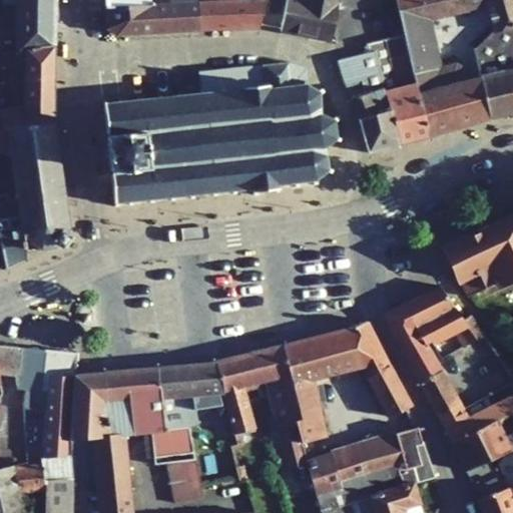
[(52,24),(53,0),(15,0),(16,25),(52,24)]
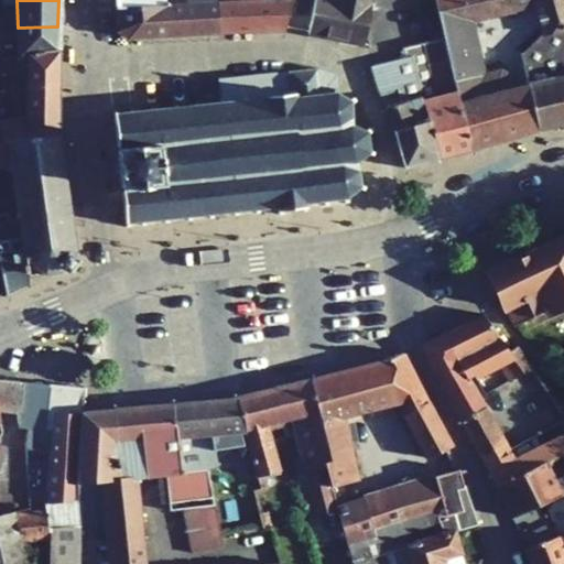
[(127,38),(182,35),(182,4),(186,4),(185,0),(179,0),(179,4),(167,4),(164,4),(164,6),(115,8),(117,31),(127,38)]
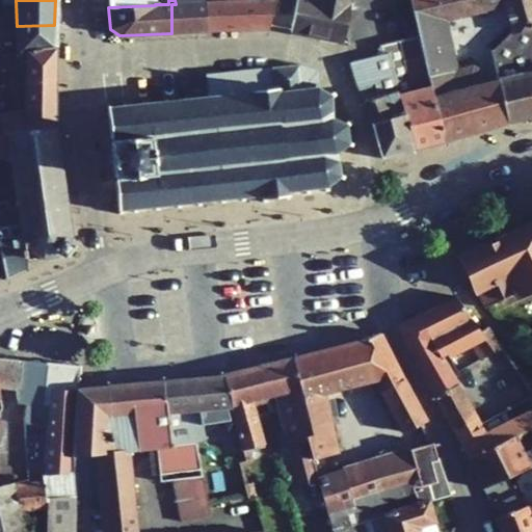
[(171,33),(206,31),(204,2),(203,0),(175,0),(176,4),(171,4),(171,33)]
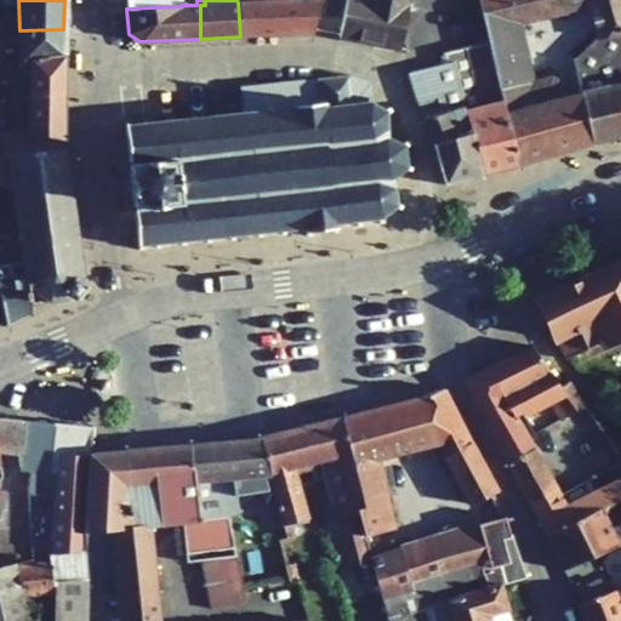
[(240,36),(285,35),(283,0),(272,1),(238,3),(240,36)]
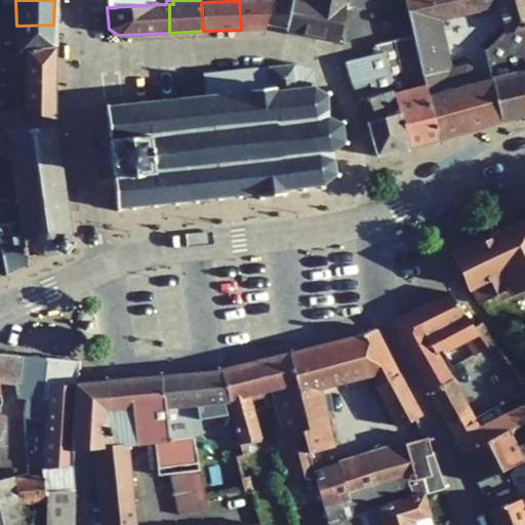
[(264,29),(271,0),(247,0),(239,0),(241,30),(264,29)]
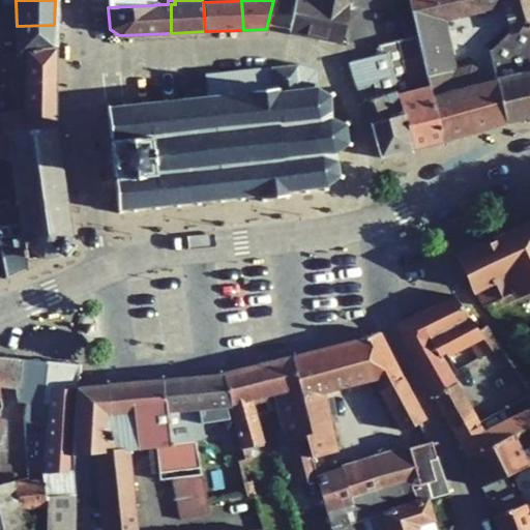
[(295,0),(289,32),(341,42),(349,0),(295,0)]
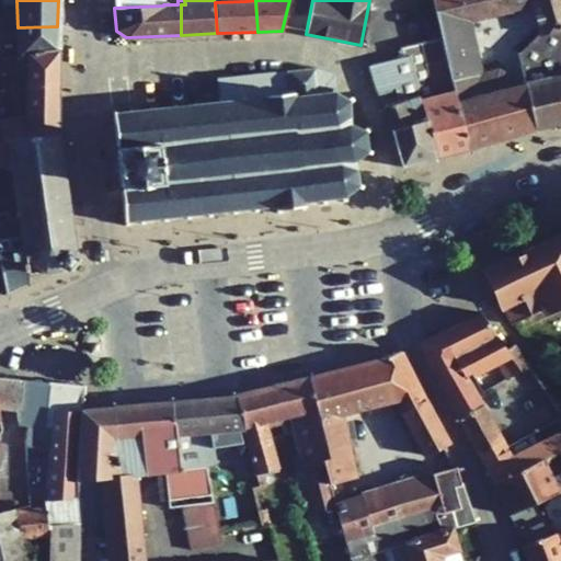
[(432,0),(442,38),(451,82),(480,75),(468,21),(531,7),(539,34),(560,29),(560,11),(558,0),(432,0)]
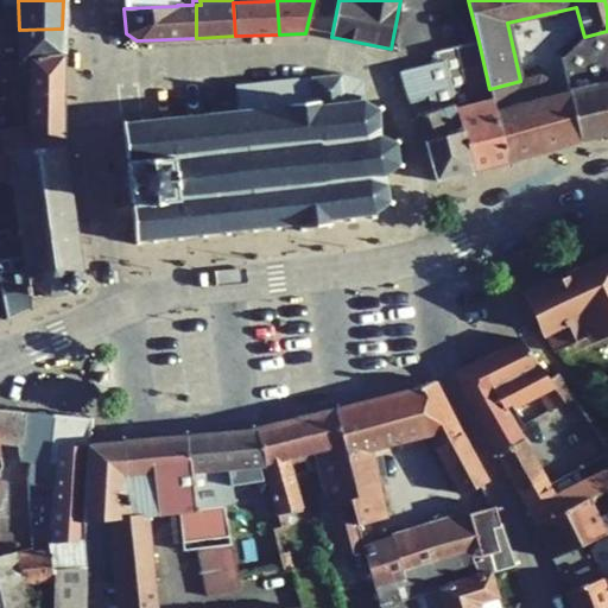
[(607,0),(605,0),(607,12),(607,31),(584,37),(562,58),(568,92),(578,140),(607,133),(607,87),(607,82),(607,80),(607,0)]
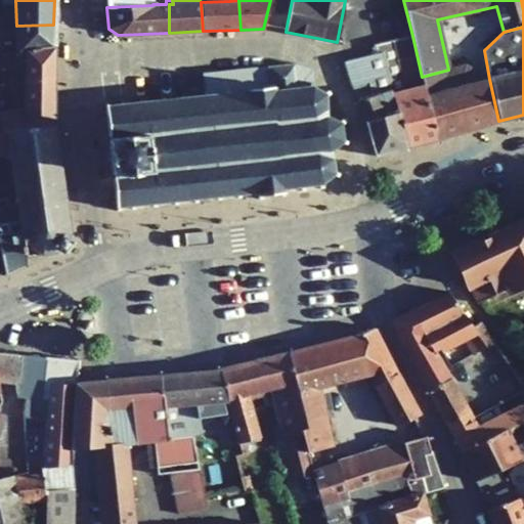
[(53,48),(53,25),(16,26),(15,45),(0,46),(0,54),(0,55),(23,52),(53,48)]
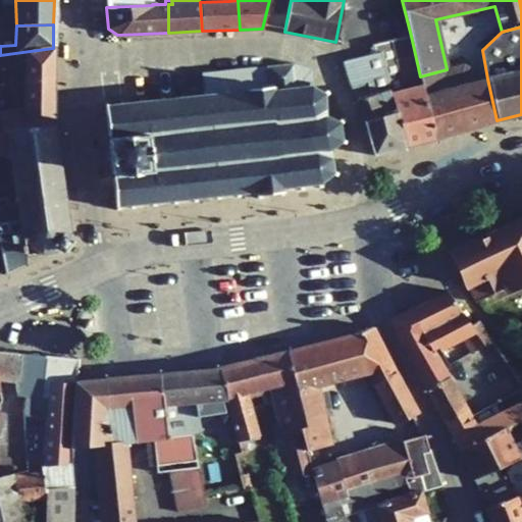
[(420,76),(411,36),(372,45),(374,53),(342,61),(347,79),(384,69),(406,146),(434,138),(420,76)]
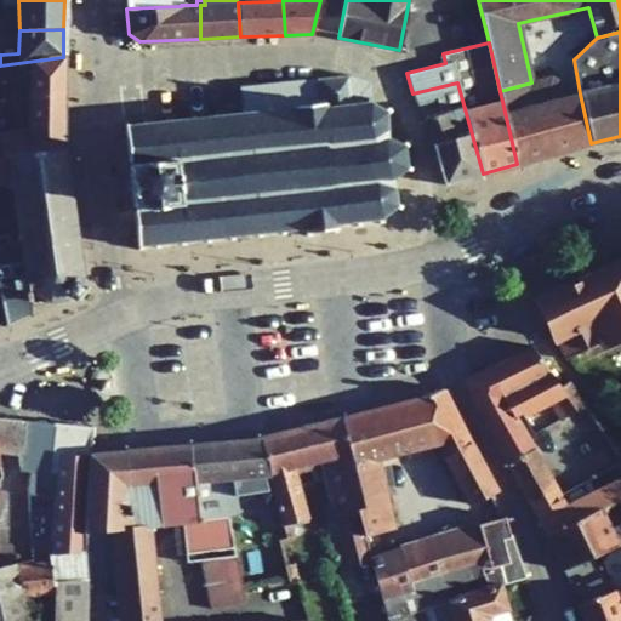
[(63,132),(63,57),(27,62),(27,87),(16,87),(16,97),(7,97),(7,131),(0,132),(0,158),(64,148),(63,132)]
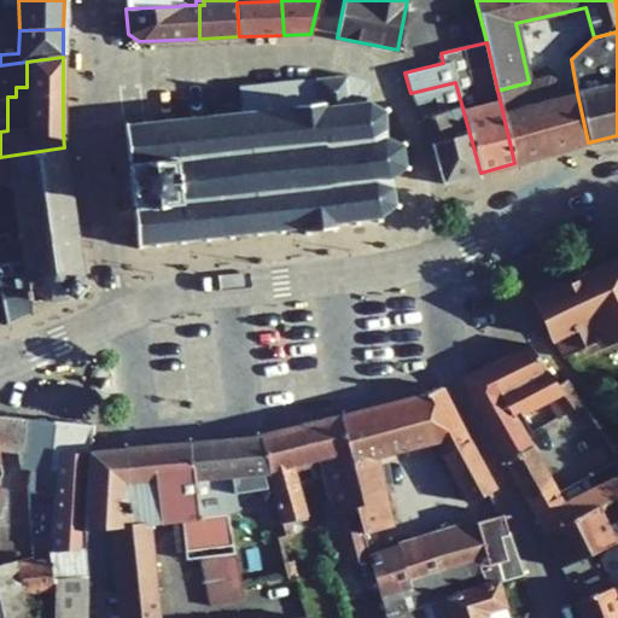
[(238,111),(219,114),(217,110),(209,111),(210,115),(193,116),(193,112),(186,112),(186,117),(169,118),(168,115),(162,116),(163,120),(146,121),(145,117),(138,118),(138,122),(128,123),(128,120),(121,120),(126,167),(122,167),(123,175),(126,175),(128,196),(124,196),(126,204),(129,203),(133,250),(139,249),(139,244),(150,244),(151,248),(157,248),(157,243),(175,240),(176,245),(181,245),(182,240),(196,239),(197,243),(203,243),(203,238),(225,235),(225,240),(232,239),(232,235),(252,233),(252,237),(261,237),(261,232),(275,231),(275,235),(283,234),(281,229),(302,228),(302,237),(309,235),(309,232),(326,231),(327,234),(333,233),(332,226),(348,225),(349,228),(356,228),(356,223),(372,221),(374,226),(380,222),(378,217),(391,207),(395,209),(398,203),(391,198),(390,179),(401,172),(407,175),(408,167),(402,164),(401,149),(407,147),(403,139),(398,141),(384,135),(383,117),(388,115),(384,108),(378,110),(366,103),(365,87),(348,75),(260,88),(262,109),(245,111),(245,106),(238,108),(238,111)]
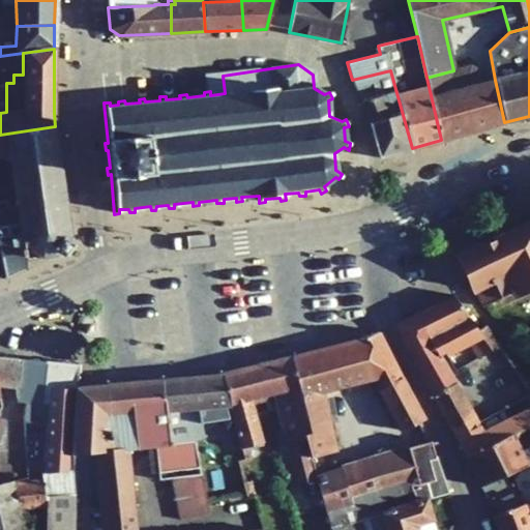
[(471,65),(453,70),(427,78),(441,140),(490,126),(480,84),(478,84),(475,68),(471,65)]
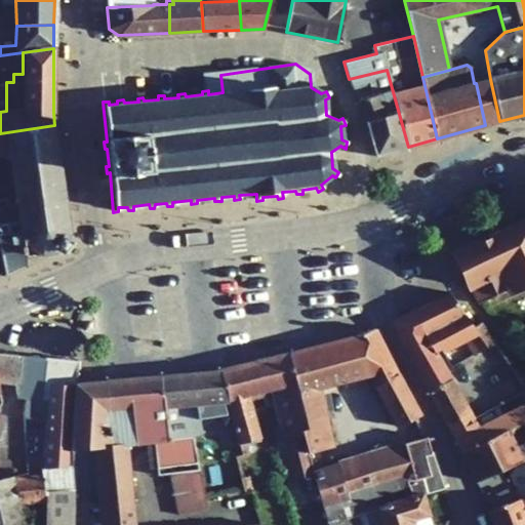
[(366,121),(375,156),(408,147),(387,70),(349,79),(366,121)]
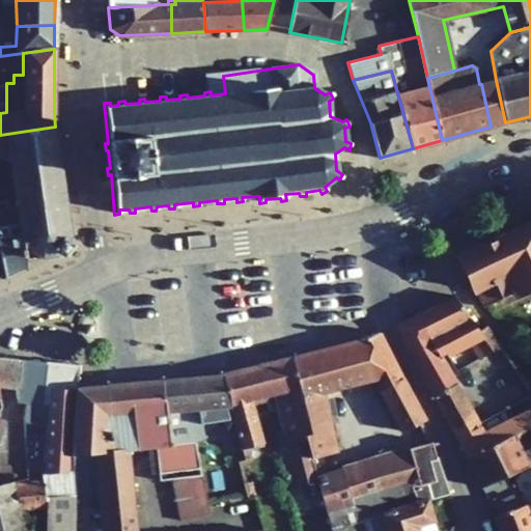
[(481,84),(491,127),(505,122),(496,80),(481,84)]
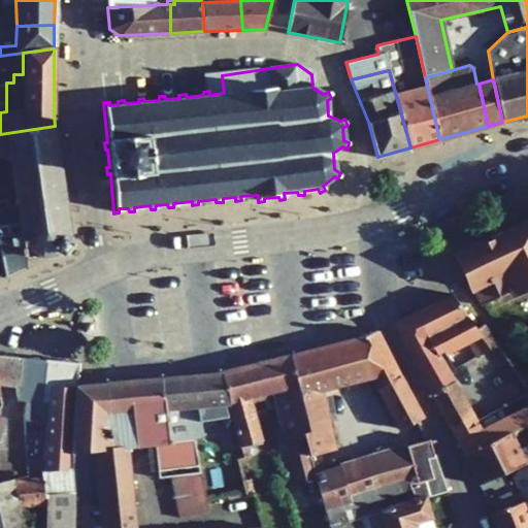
[(6,198),(0,199),(0,251),(0,253),(5,276),(28,266),(27,258),(55,255),(70,235),(55,126),(0,134),(0,156),(3,156),(9,161),(15,203),(8,204),(6,198)]
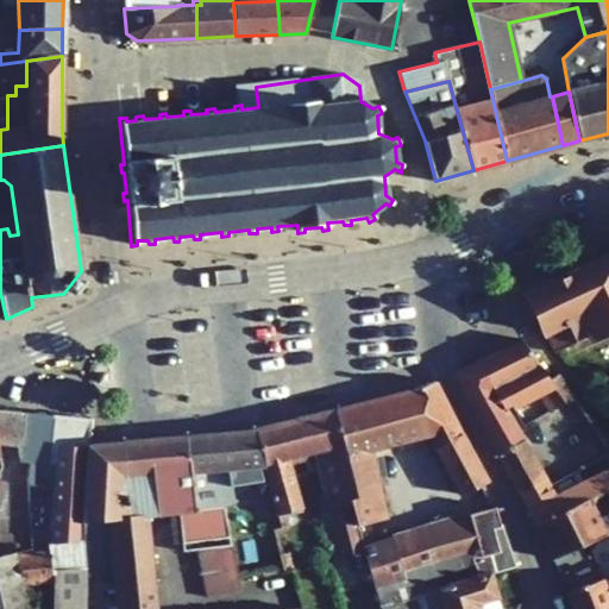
[(540,330),(551,352),(562,347),(591,334),(592,337),(608,330),(608,256),(525,295),(540,330)]
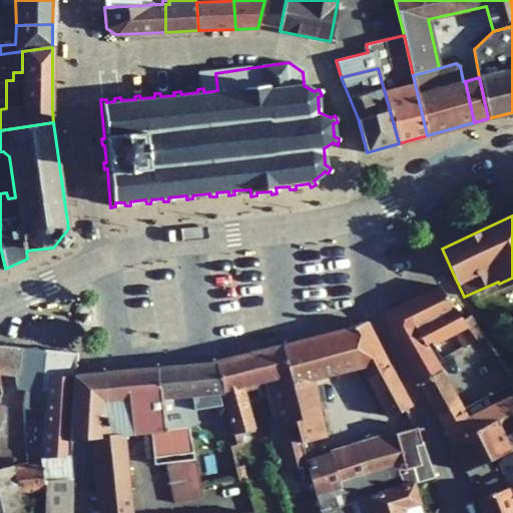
[(438,288),(403,305),(416,328),(421,325),(433,345),(454,334),(463,329),(467,327),(464,322),(438,288)]
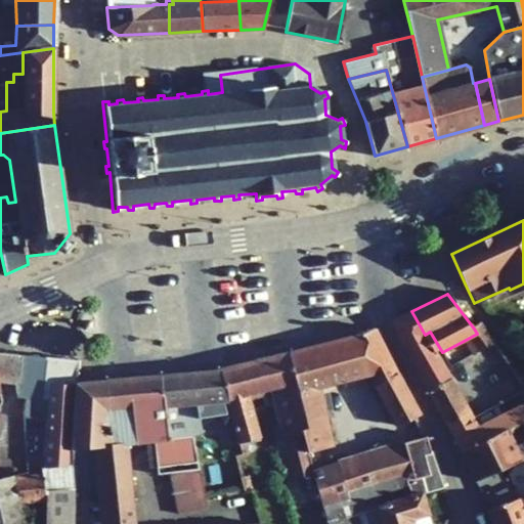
[(411,311),(391,321),(421,376),(442,364),(425,335),(411,311)]
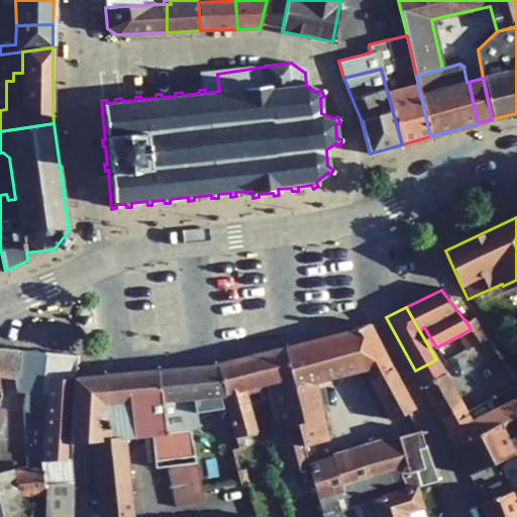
[(479,326),(474,320),(468,324),(471,329),(467,331),(457,336),(472,358),(492,345),(479,326)]
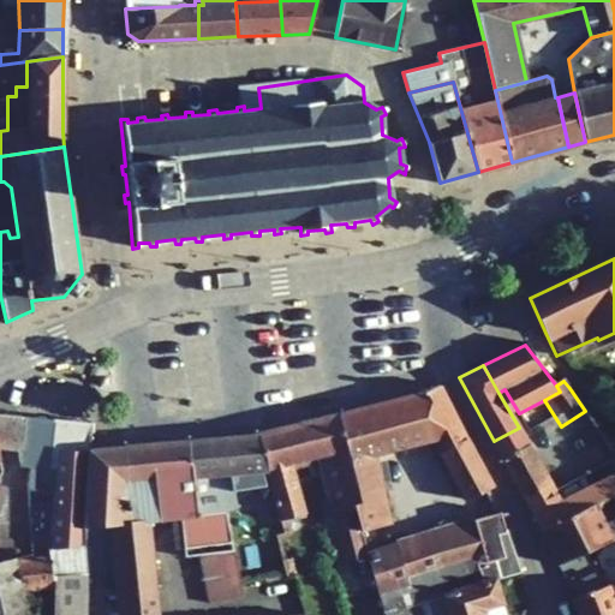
[(411,395),(338,415),(360,503),(354,505),(362,531),(392,524),(375,454),(434,439),(467,500),(493,487),(439,384),(411,395)]
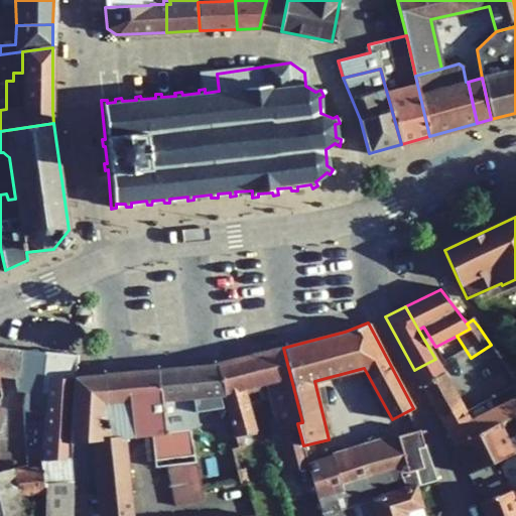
[(0,347),(0,376),(15,378),(15,375),(10,349),(0,347)]
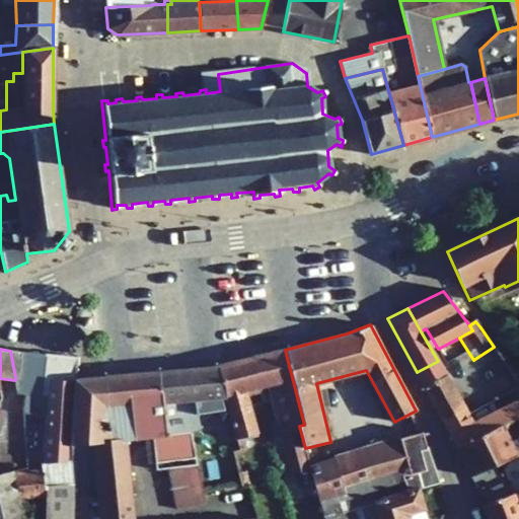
[(272,399),(291,474),(310,469),(309,465),(305,448),(299,426),(304,425),(285,350),(251,358),(258,387),(262,402),(272,399)]
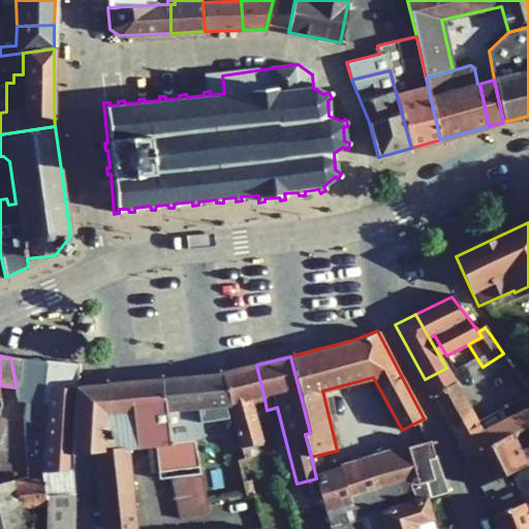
[(23,384),(27,359),(10,358),(16,384),(23,384)]
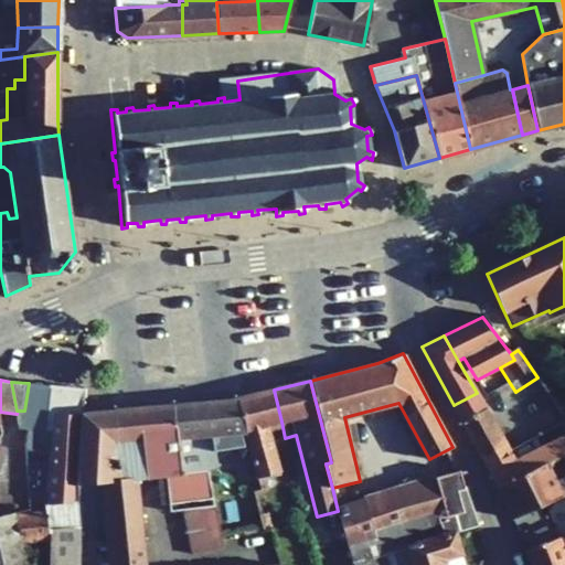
[(17,414),(19,426),(28,428),(46,429),(49,413),(44,413),(46,385),(29,383),(24,411),(17,411),(17,414)]
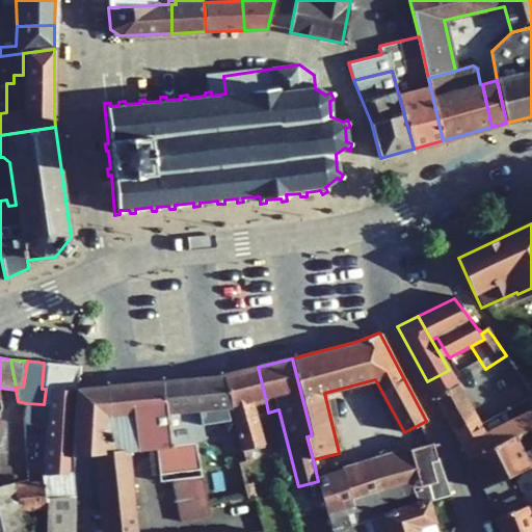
[(78,366),(44,363),(42,389),(46,389),(44,404),(26,403),(25,424),(27,424),(29,452),(45,453),(44,475),(72,473),(72,457),(76,388),(78,366)]
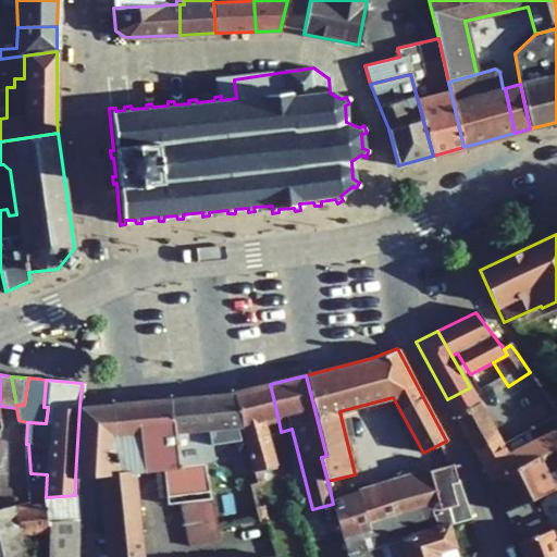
[(242,425),(256,484),(264,482),(261,470),(275,466),(262,420),(277,416),(270,384),(233,393),(242,425)]
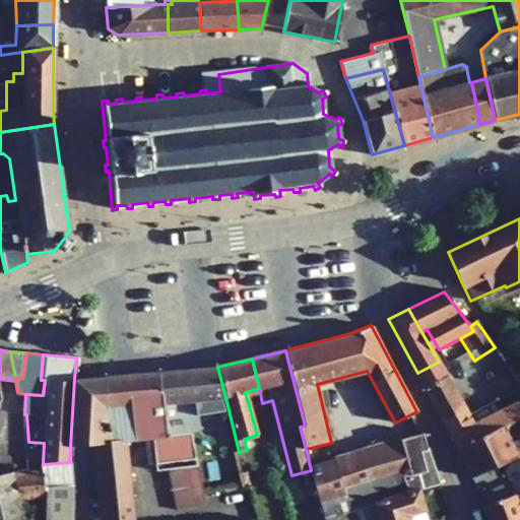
[(447,377),(439,362),(417,373),(427,389),(447,377)]
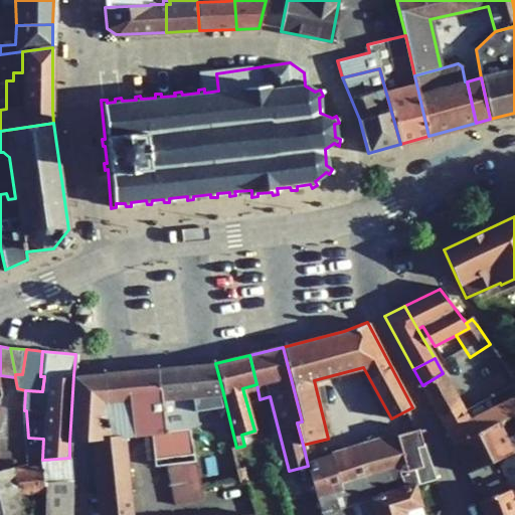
[(223,393),(215,363),(163,367),(167,401),(162,401),(165,432),(190,428),(198,427),(195,411),(222,407),(220,394),(223,393)]
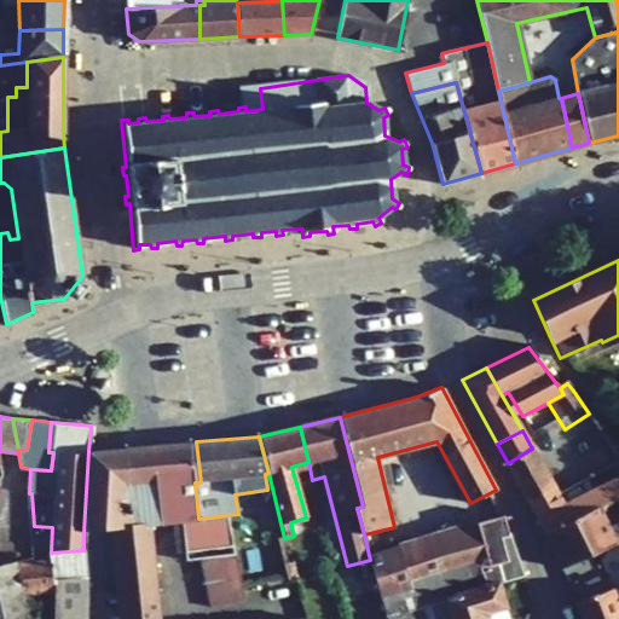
[(196,441),(161,445),(169,524),(172,522),(181,521),(186,553),(186,561),(231,555),(235,555),(229,515),(198,519),(195,482),(201,482),(196,441)]
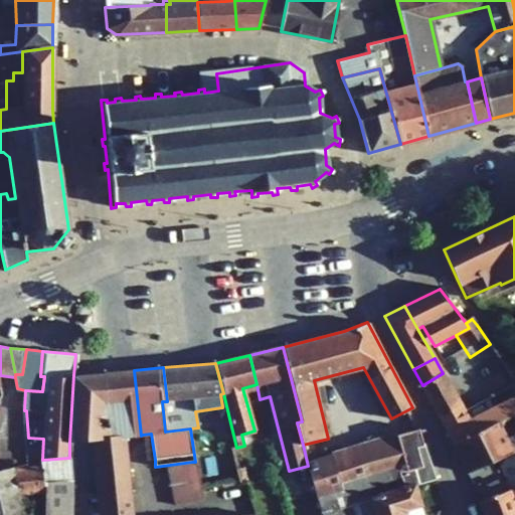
[(134,437),(141,436),(134,370),(126,371),(119,371),(125,438),(134,437)]
